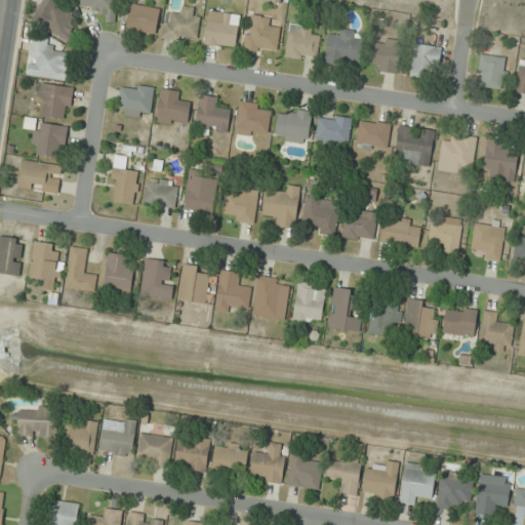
[(68,40),(78,16),(58,7),(62,0),(43,0),(33,25),(68,40)]
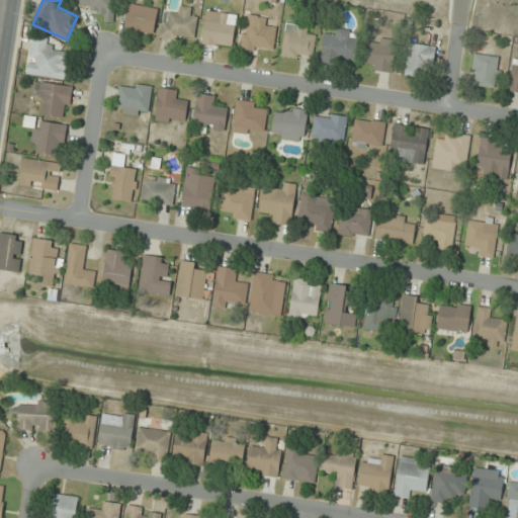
[(80,0),(80,10),(104,10),(104,21),(114,21),(113,0),(80,0)]
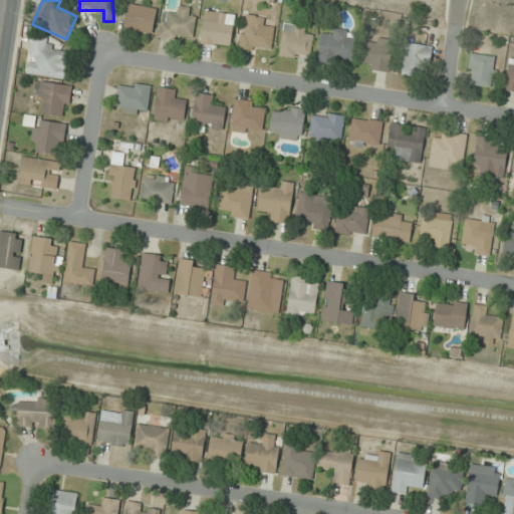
[(123,29),(153,33),(157,8),(127,4),(123,29)]
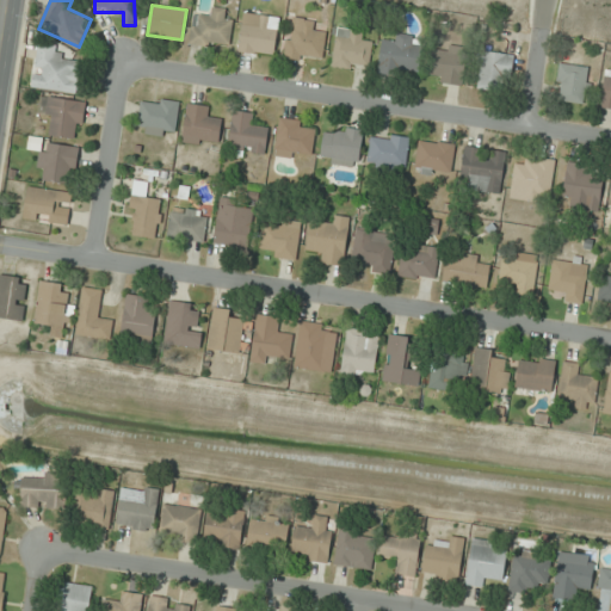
[(193,16),(190,43),(227,49),(233,11),(210,7),(209,17),(193,16)]
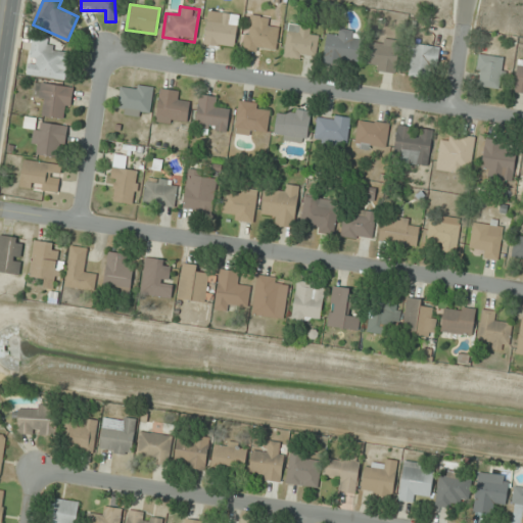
[(239,14),(208,11),(204,44),(235,48),(239,14)]
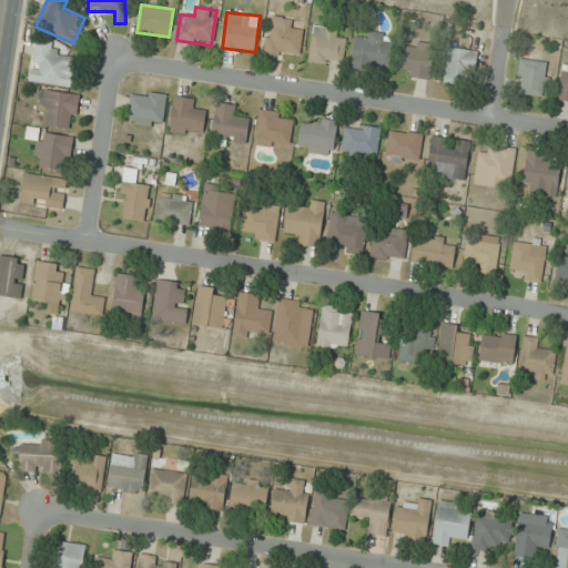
[(264,52),(300,59),(304,32),(293,30),(294,20),(271,16),(264,52)]
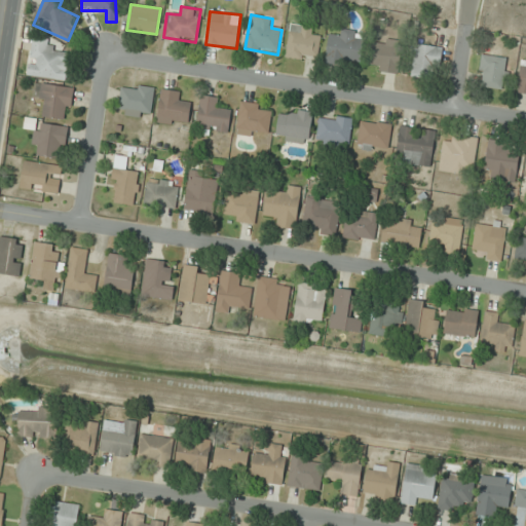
[(312,35),(313,27),(290,24),(287,57),(317,61),(320,36),(312,35)]
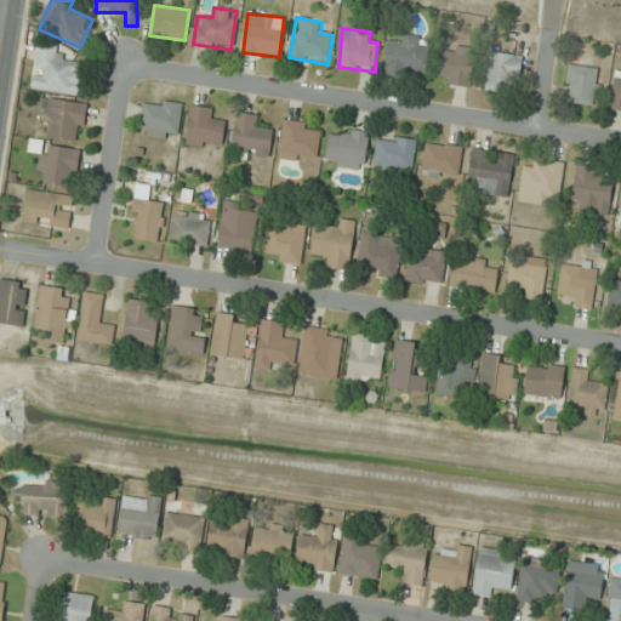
[(428,39),(403,35),(402,44),(388,41),(385,69),(423,75),(428,39)]
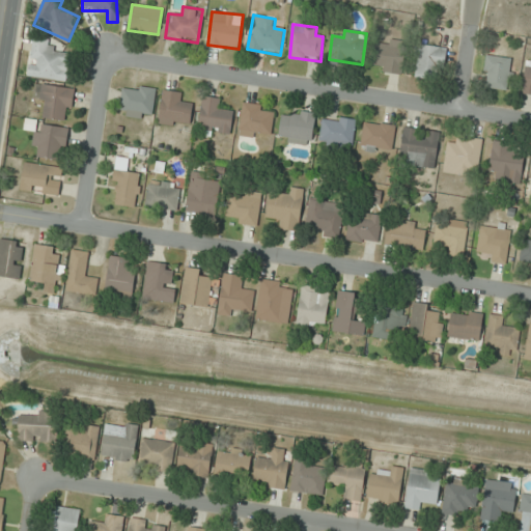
[(67,81),(71,54),(52,52),(53,40),(32,37),(28,76),(67,81)]
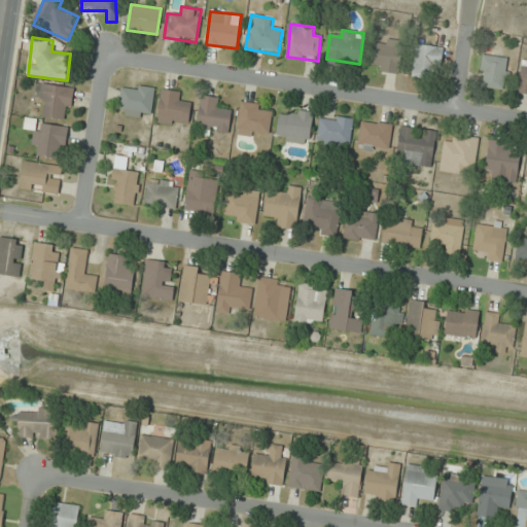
[(372,71),(401,71),(401,44),(372,44),(372,71)]
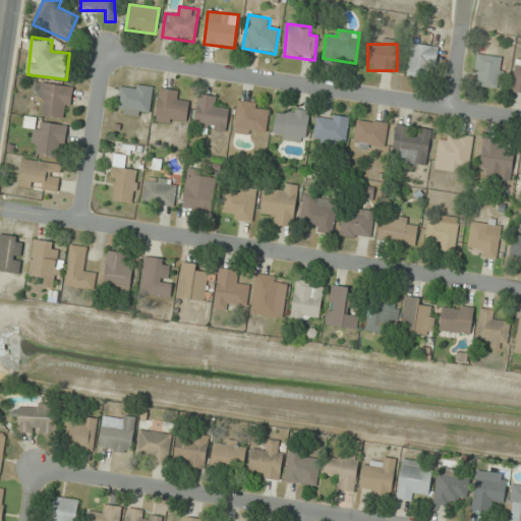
[(436,76),(437,46),(407,45),(406,75),(436,76)]
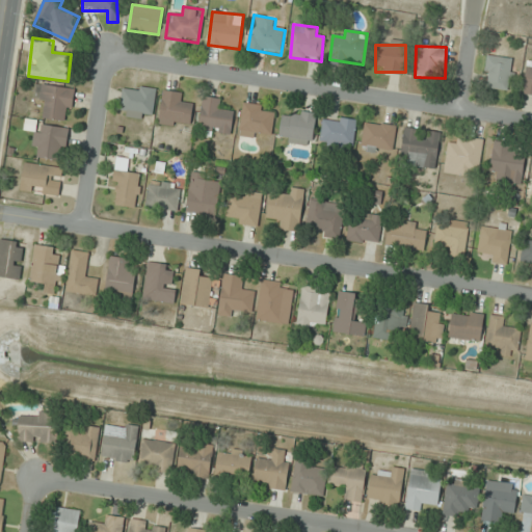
[(483,87),(510,90),(514,58),(487,55),(483,87)]
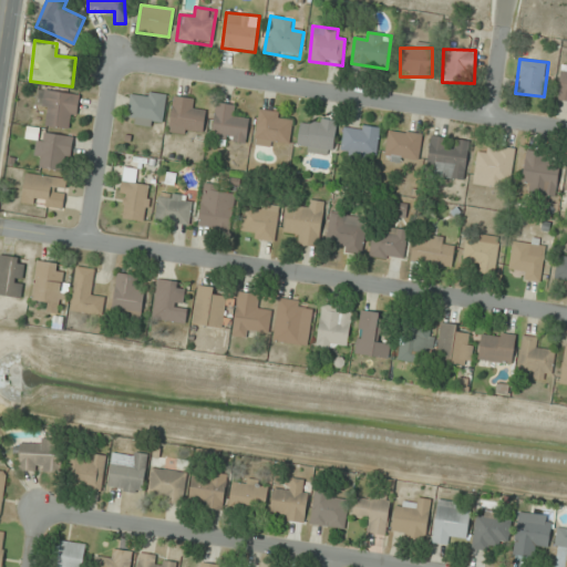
[(566,65),(562,65),(557,98),(566,99),(566,65)]
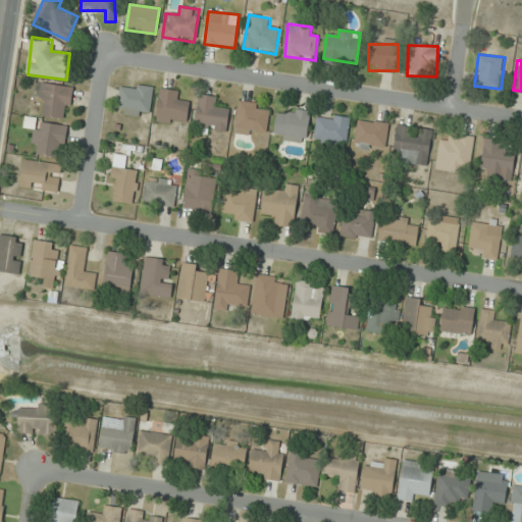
[(73,88),(43,83),(37,114),(67,119),(73,88)]
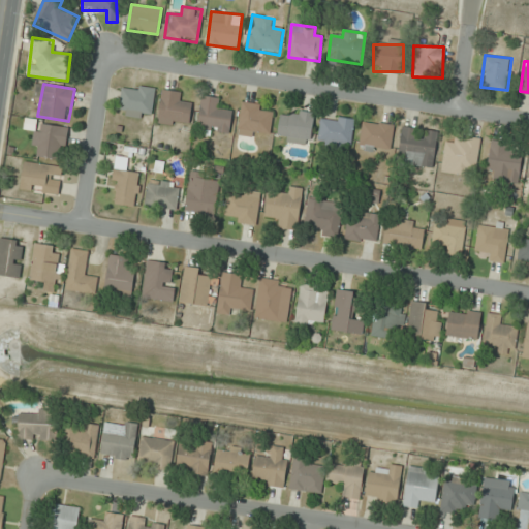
[(150,119),(155,90),(124,84),(118,114),(150,119)]
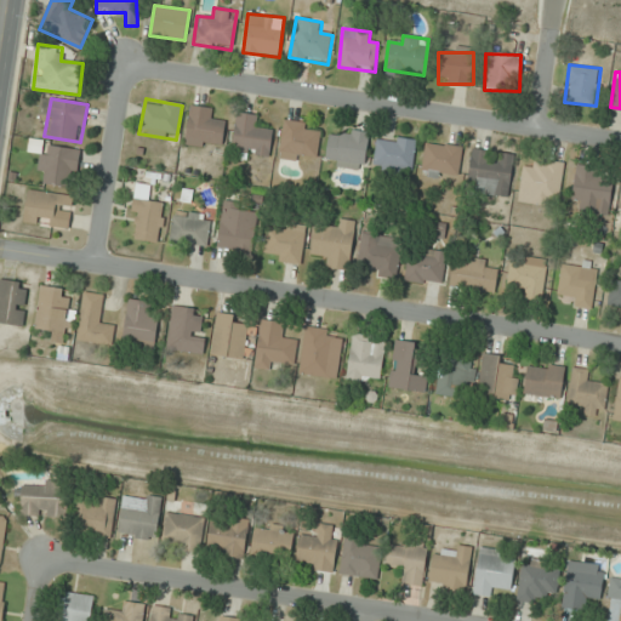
[(224,121),(212,120),(214,108),(191,106),(186,144),(222,149),(224,121)]
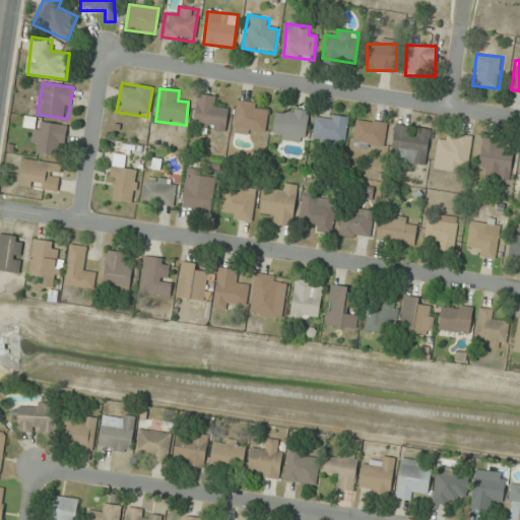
[(229,109),(217,107),(219,96),(199,94),(194,127),(225,132),(229,109)]
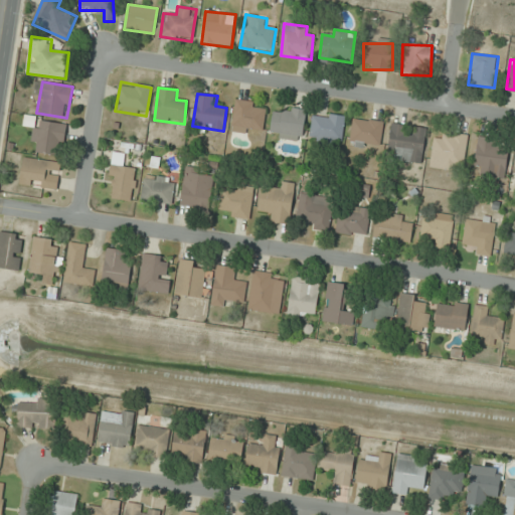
[(231,131),(263,135),(267,104),(235,100),(231,131)]
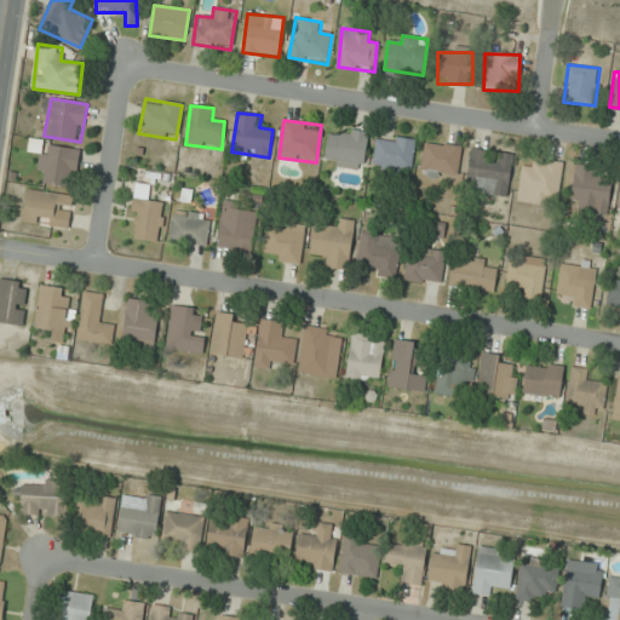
[(326,165),(363,171),(369,133),(331,128),(326,165)]
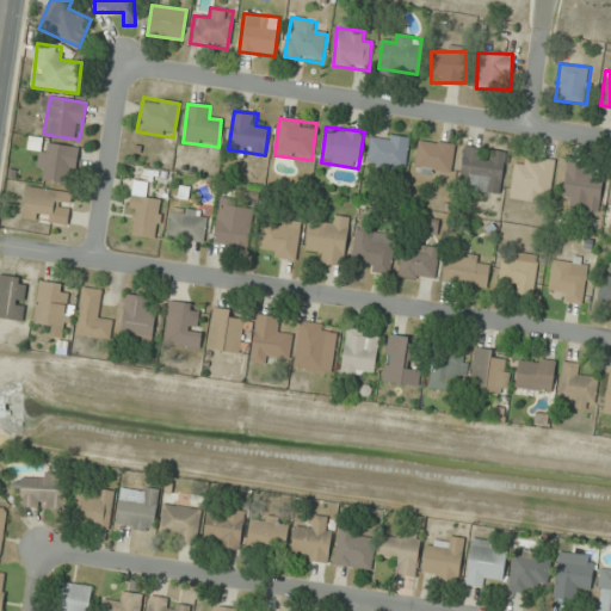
[(366,165),(405,171),(411,139),(372,133),(366,165)]
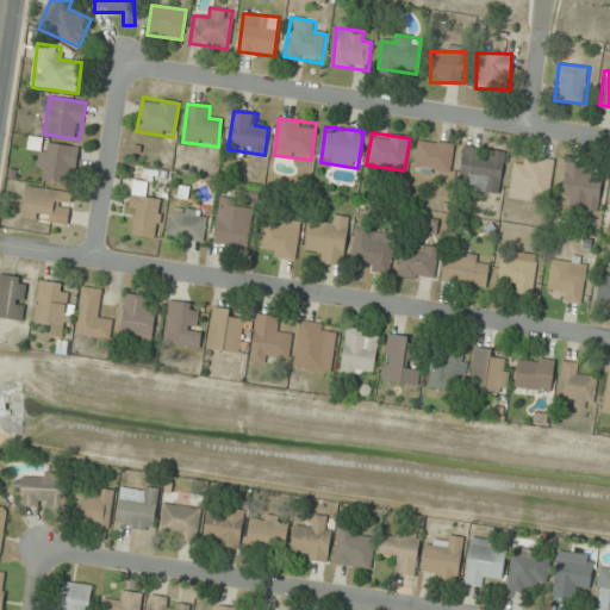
[(416,174),(452,174),(452,142),(416,142),(416,174)]
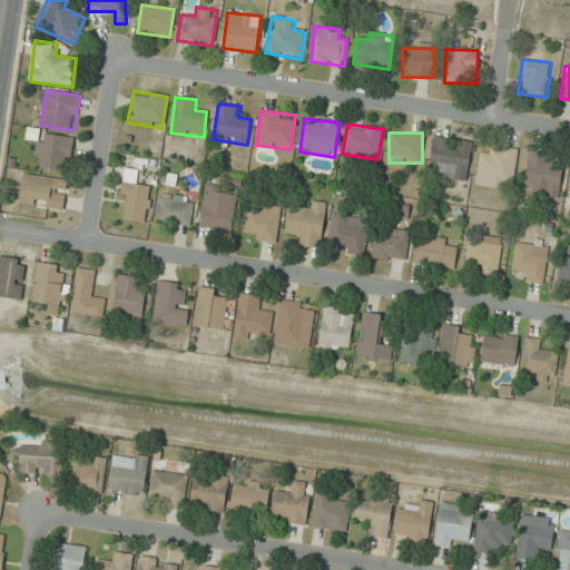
[(71,136),(38,135),(37,170),(70,172),(71,136)]
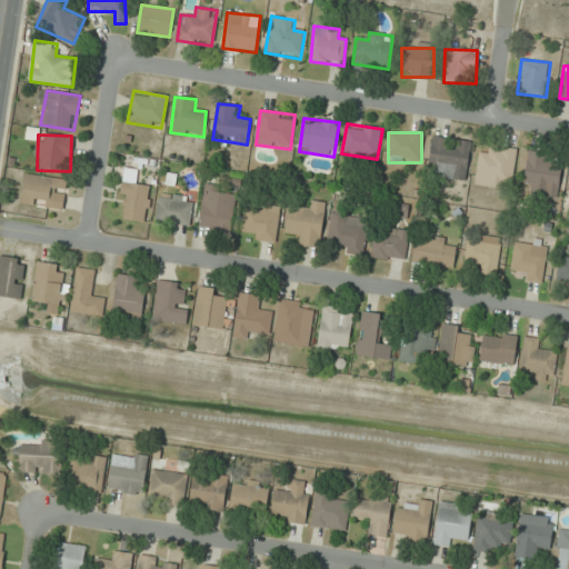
[(438,166),(437,177),(465,181),(471,142),(433,137),(429,165),(438,166)]
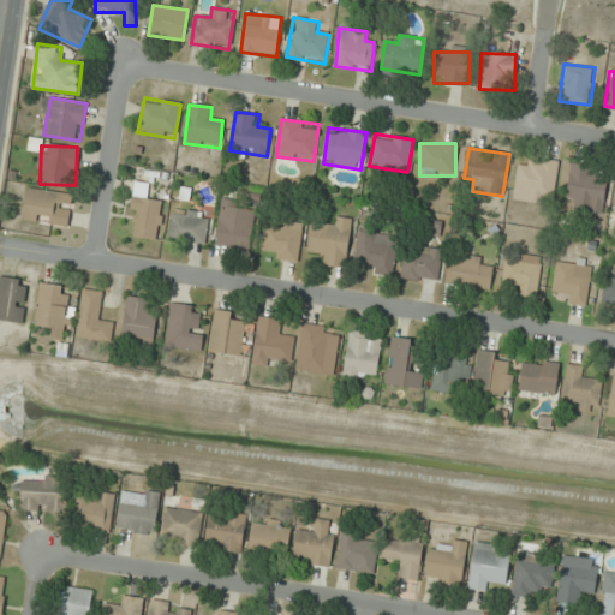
[(551,206),(559,162),(531,157),(530,166),(518,165),(513,199),(551,206)]
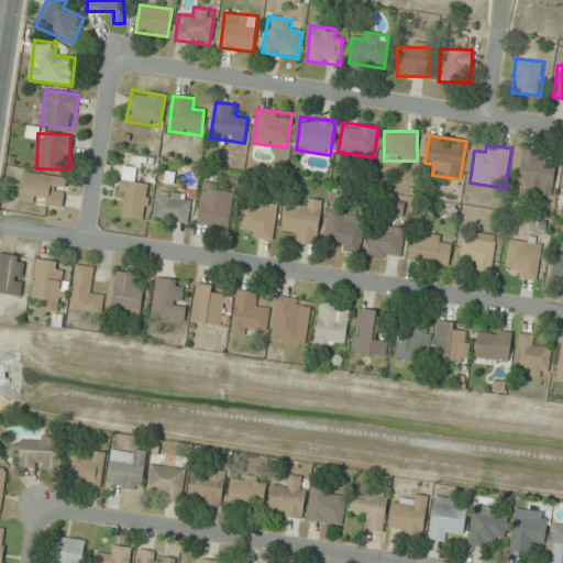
[(527,191),(552,195),(556,165),(543,163),(544,152),(522,148),(518,180),(528,181),(527,191)]
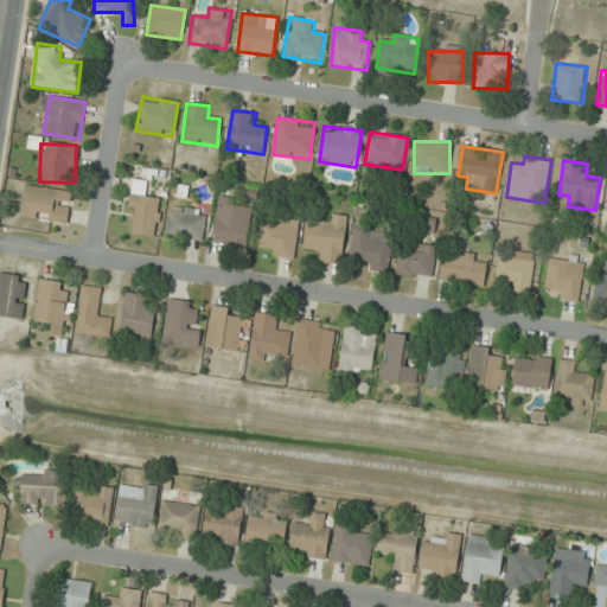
[(129,235),(158,236),(159,196),(148,195),(148,180),(131,179),(129,235)]
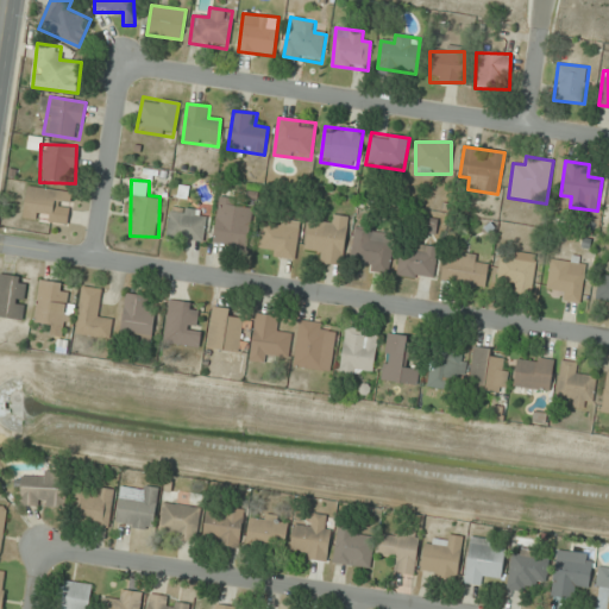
[(24,219),(68,225),(73,192),(27,186),(24,219)]
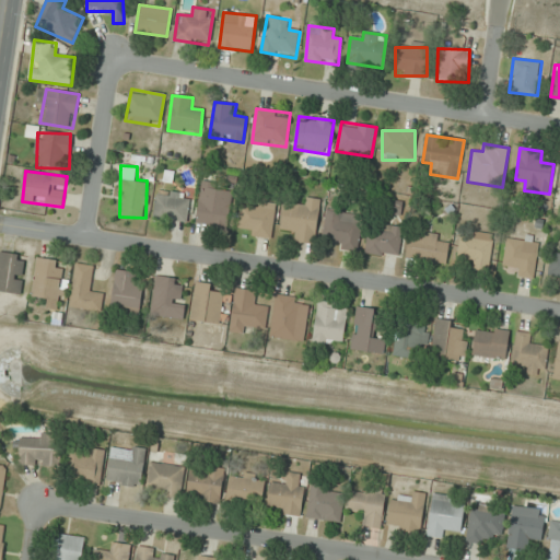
[(228,231),(232,195),(222,193),(223,184),(201,181),(196,226),(228,231)]
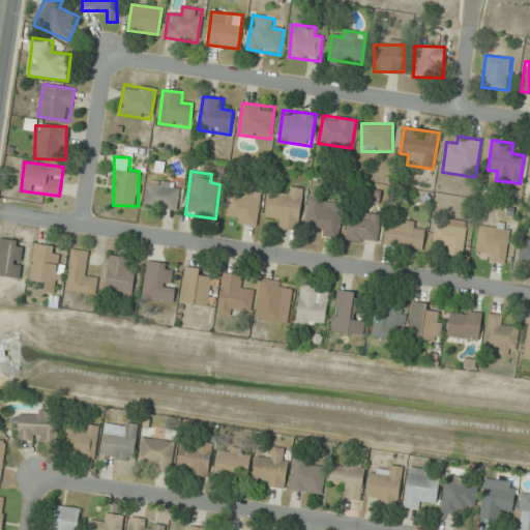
[(181,185),(149,179),(144,207),(176,212),(181,185)]
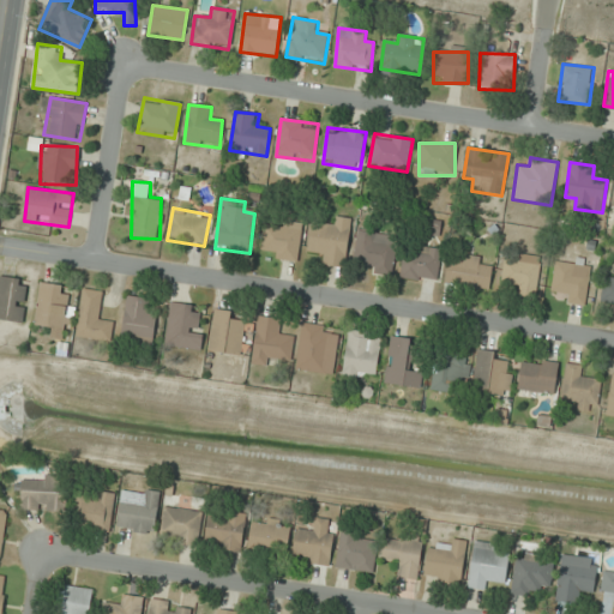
[(351,218),(330,216),(330,226),(312,223),(308,252),(321,253),(320,264),(347,268),(351,218)]
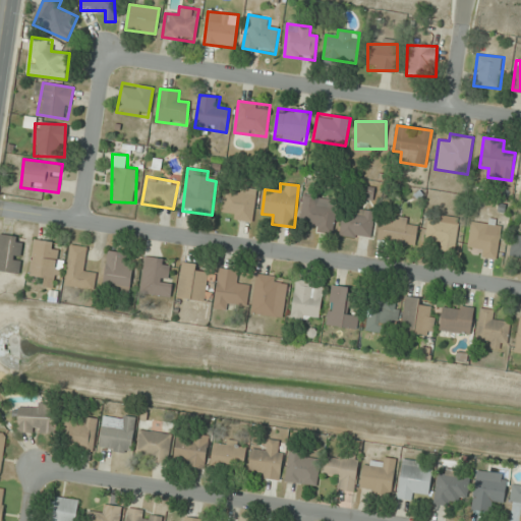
[(221,216),(252,222),(258,191),(227,185),(221,216)]
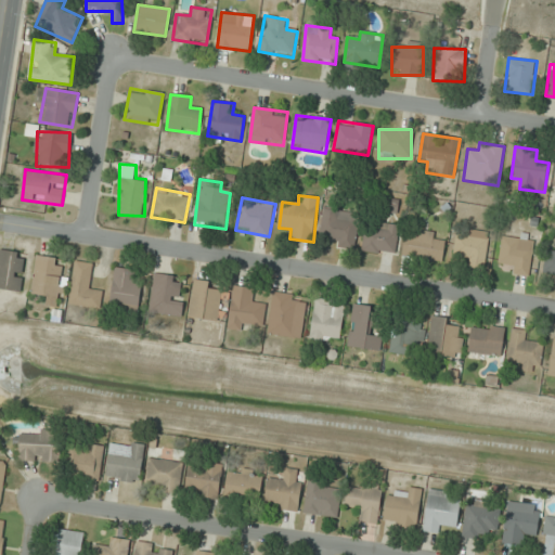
[(359,214),(323,210),(320,242),(356,246),(359,214)]
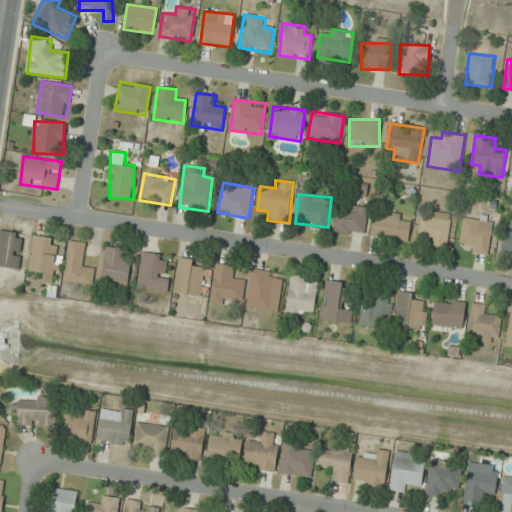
[(337,209),(334,231),(364,235),(368,208),(347,205),(347,210),(337,209)]
